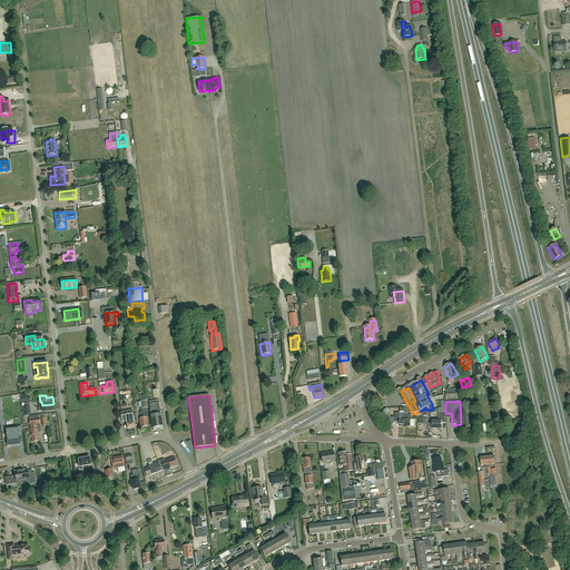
[(163,426),(160,414),(158,403),(149,404),(150,415),(153,428),(153,429),(154,429),(154,430),(157,429),(157,428),(158,428),(159,429),(161,429),(163,426)]
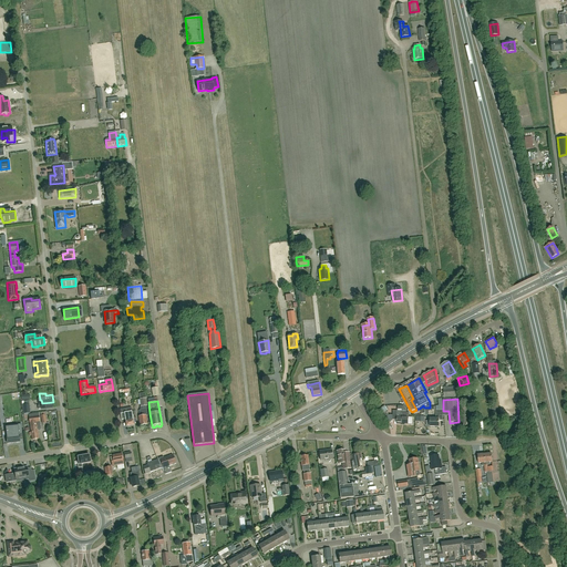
[(385,419),(390,416),(388,412),(389,411),(387,406),(380,410),(385,419)]
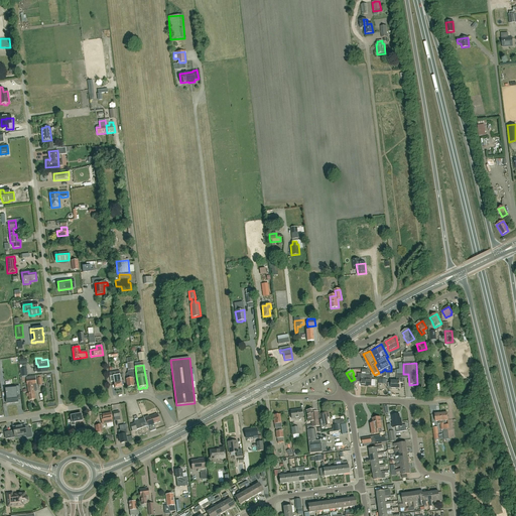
[(111,382),(114,382),(115,388),(122,387),(120,375),(119,375),(119,371),(109,373),(111,382)]
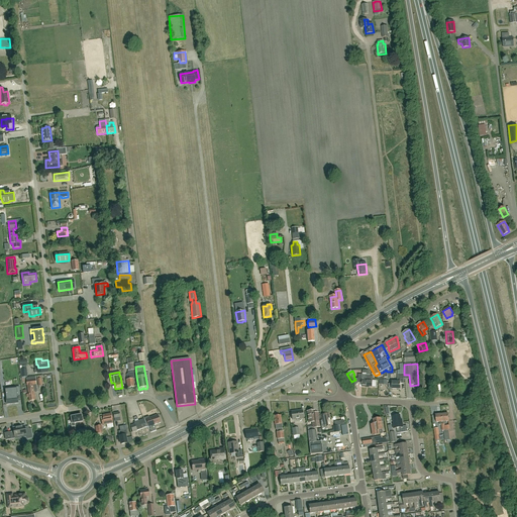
[(358,383),(362,383),(362,387),(372,387),(372,381),(373,381),(373,377),(367,376),(367,380),(363,380),(363,375),(357,375),(358,383)]
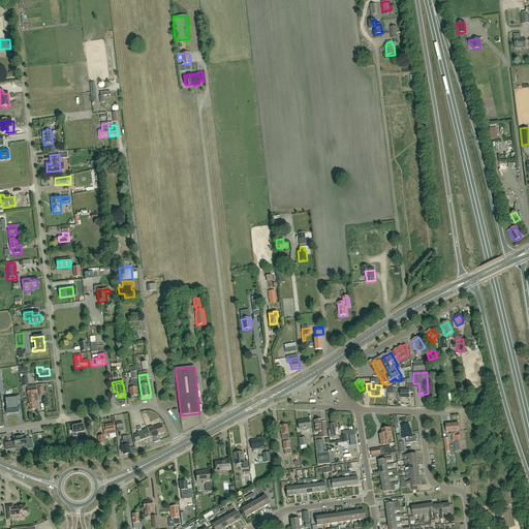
[(413,393),(413,383),(407,383),(407,392),(401,391),(401,399),(409,399),(409,393),(413,393)]
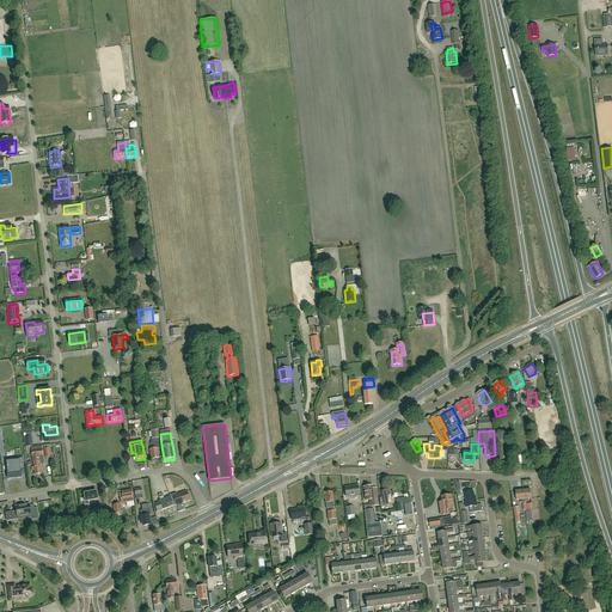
[(42,450),(42,446),(31,448),(31,451),(34,467),(31,467),(31,471),(34,471),(35,475),(42,473),(40,456),(43,456),(42,450)]
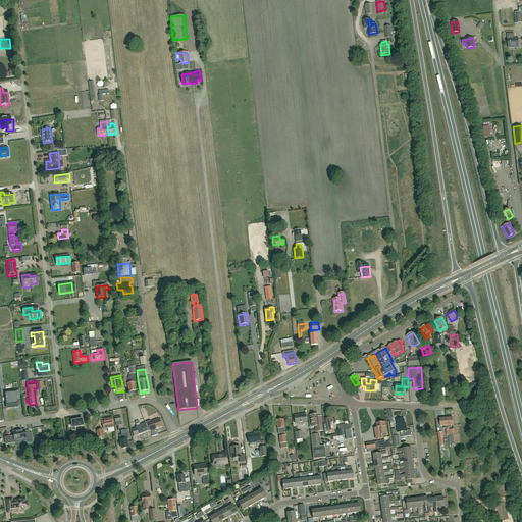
[(6,402),(6,403),(7,409),(18,407),(17,400),(20,400),(19,390),(10,392),(10,395),(5,395),(6,402)]
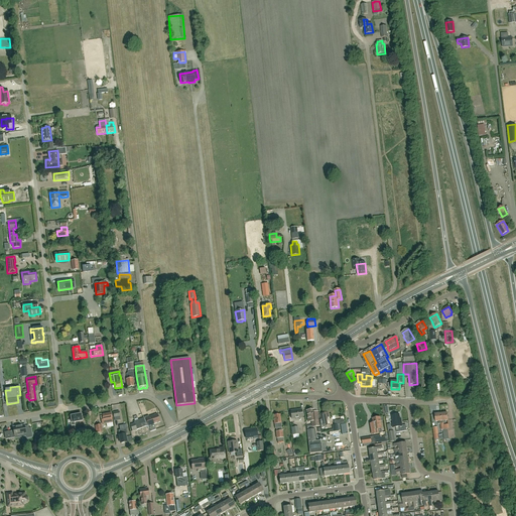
[(291,419),(302,417),(301,409),(290,411),(291,419)]
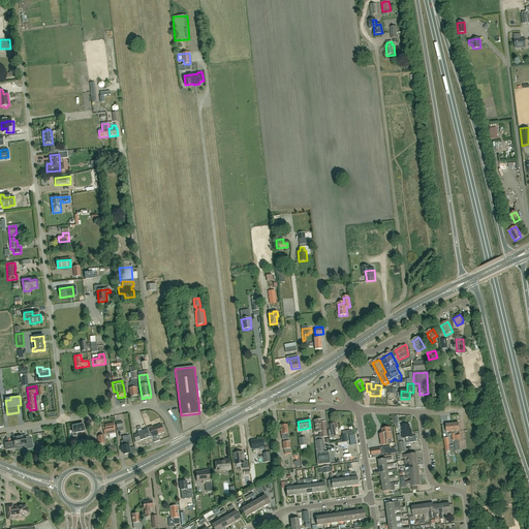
[(321,421),(314,422),(316,433),(319,433),(320,438),(327,437),(325,423),(321,424),(321,421)]
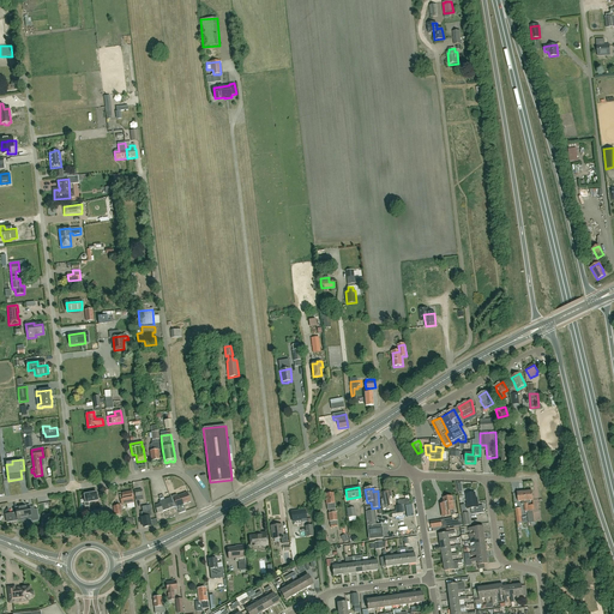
[(134,507),(134,503),(132,492),(122,493),(124,505),(127,504),(127,509),(134,507)]
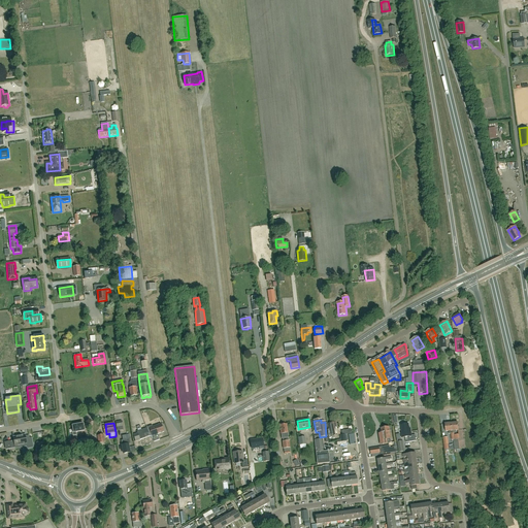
[(334,432),(337,431),(335,423),(329,424),(331,435),(335,435),(334,432)]
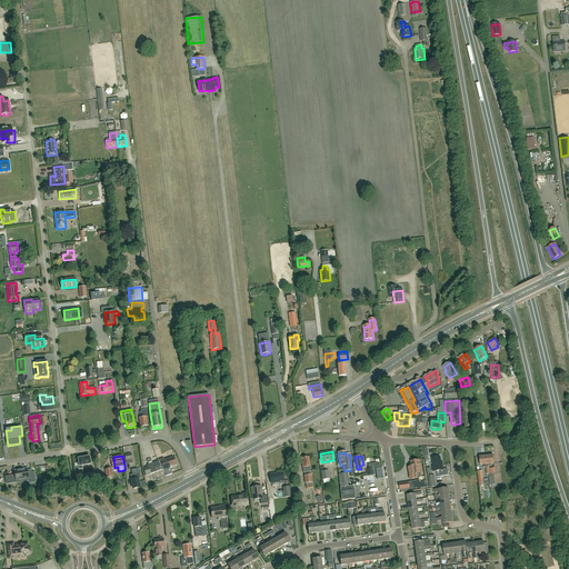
[(78,459),(79,466),(78,466),(79,470),(82,469),(82,466),(90,465),(89,457),(85,458),(83,458),(82,458),(78,459)]
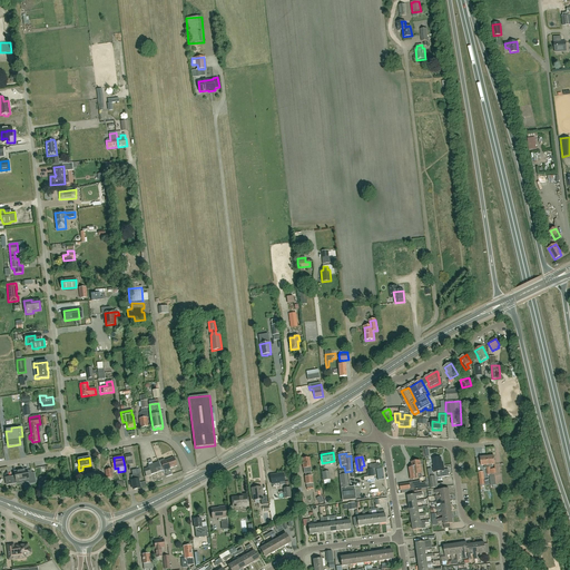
[(158,462),(154,464),(148,465),(151,474),(164,470),(166,477),(173,474),(170,469),(177,467),(174,458),(165,461),(164,460),(158,462)]
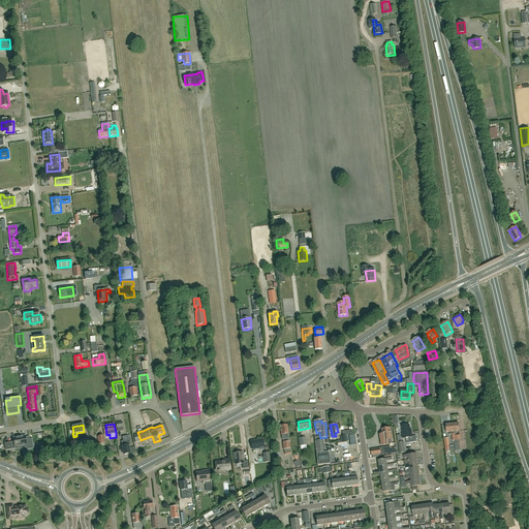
[(402,439),(406,438),(407,443),(417,442),(416,436),(412,437),(411,433),(410,433),(409,425),(402,427),(403,434),(402,434),(402,439)]
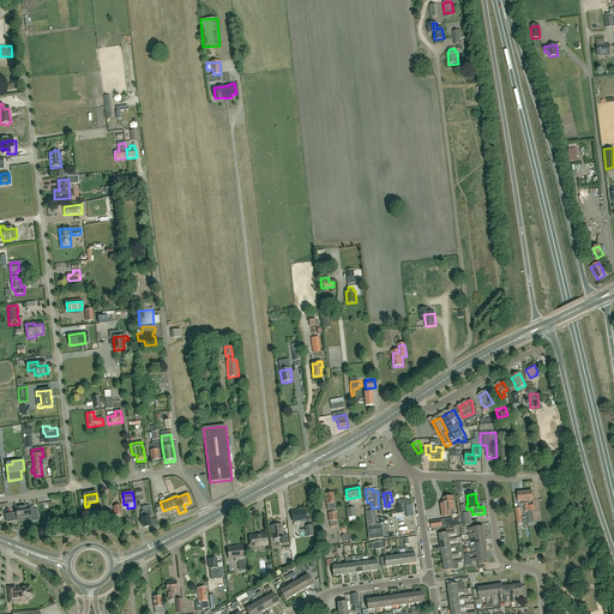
[(455,515),(455,511),(452,498),(444,499),(445,510),(441,510),(443,517),(455,516),(455,515)]
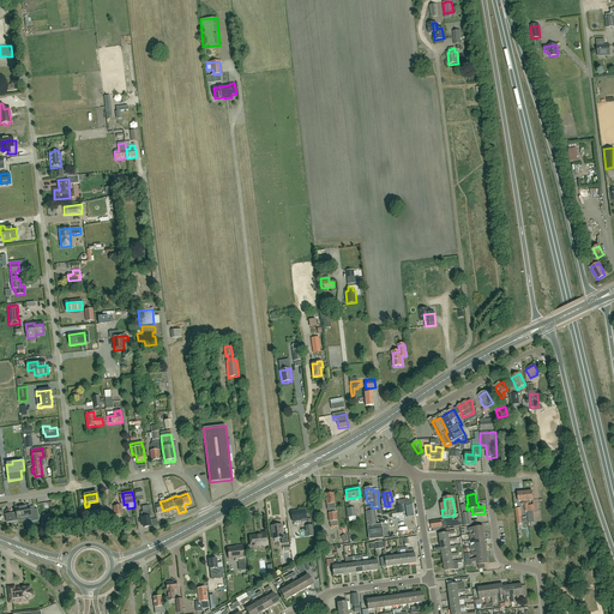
[(462,511),(462,513),(464,527),(470,525),(469,513),(468,510),(465,510),(464,504),(461,505),(461,511),(462,511)]
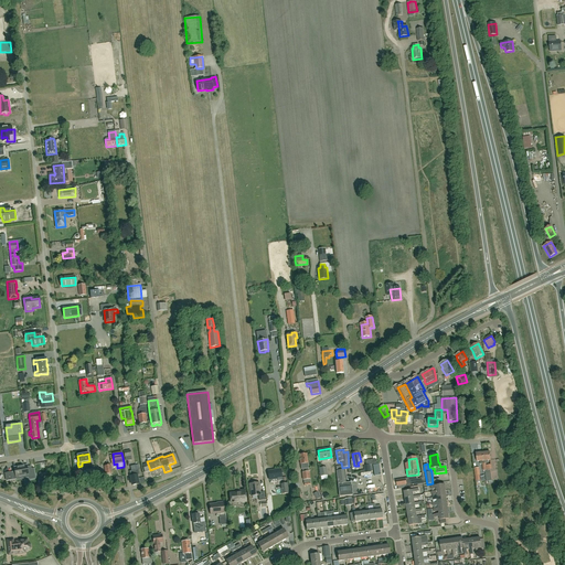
[(29,478),(29,477),(38,476),(36,469),(31,470),(28,470),(27,466),(20,467),(22,479),(29,478)]
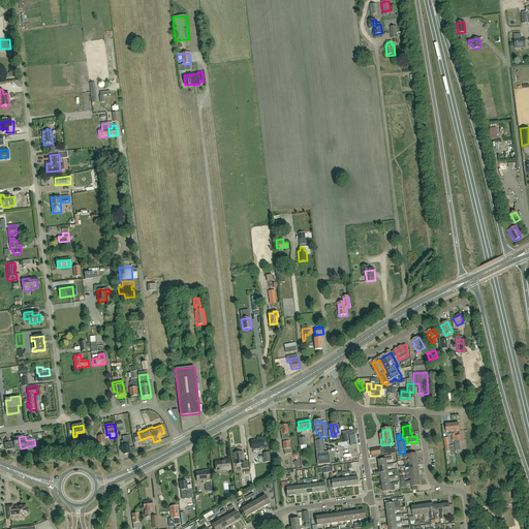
[(11,449),(14,448),(16,449),(21,448),(19,437),(12,438),(13,443),(10,443),(11,449)]
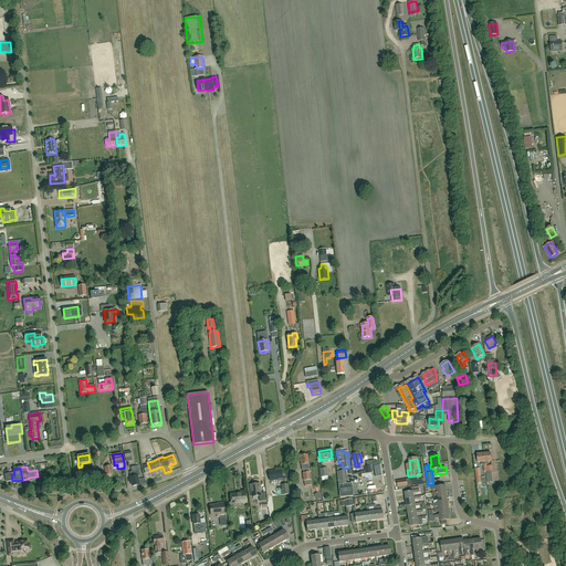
[(139,471),(137,471),(129,472),(133,486),(139,485),(137,477),(139,475),(139,471)]
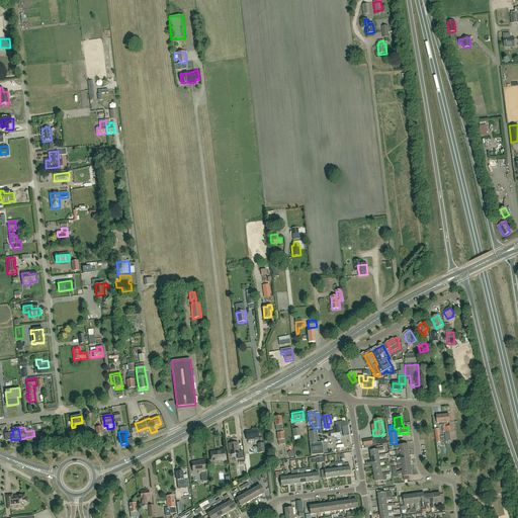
[(255,441),(259,440),(258,431),(246,432),(247,440),(255,439),(255,441)]
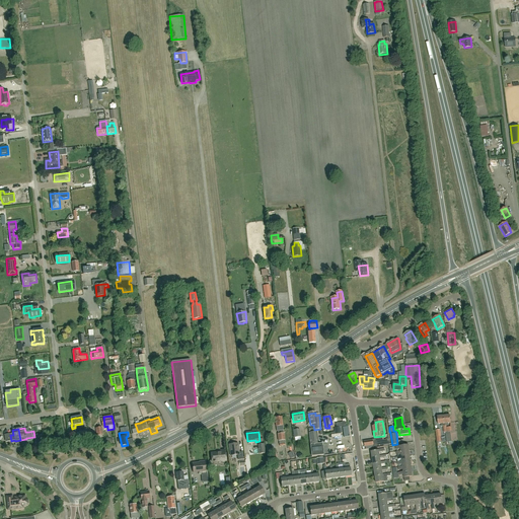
[(327,452),(323,452),(322,444),(318,444),(316,432),(309,433),(311,456),(323,455),(328,454),(327,452)]
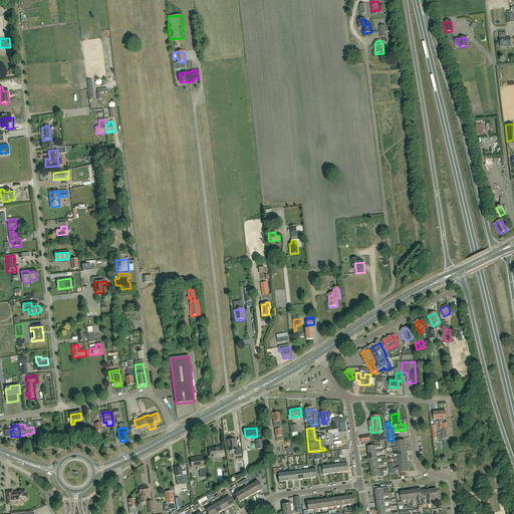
[(379,438),(369,440),(368,436),(360,438),(361,444),(380,442),(379,438)]
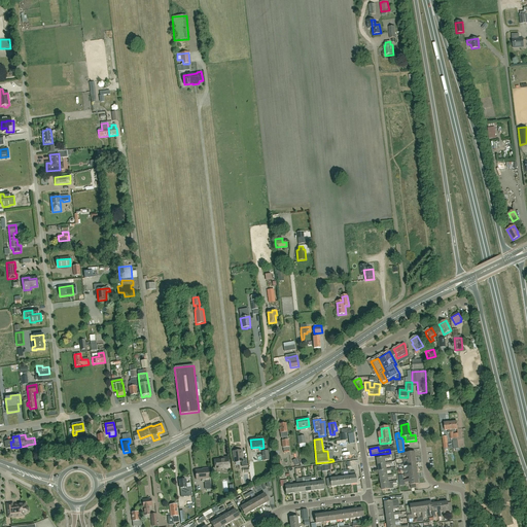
[(242,467),(247,466),(246,459),(243,459),(242,451),(233,452),(234,463),(241,462),(242,467)]
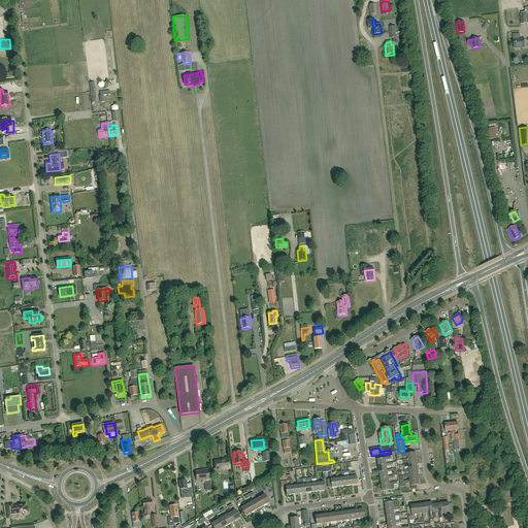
[(378,465),(387,464),(386,460),(392,459),(391,457),(386,458),(386,459),(377,460),(378,465)]
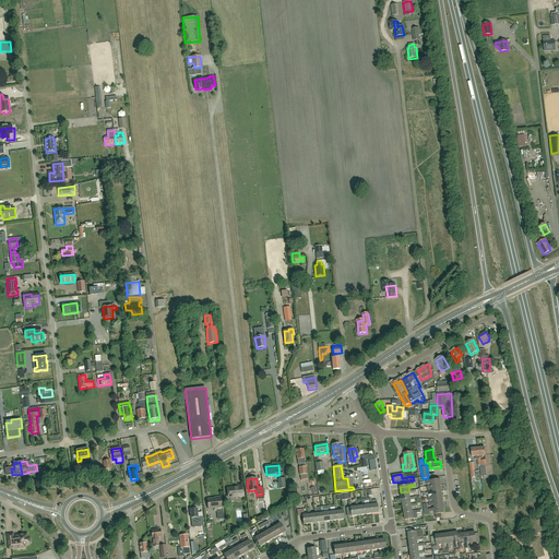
[(229,499),(244,497),(242,486),(235,486),(236,488),(228,489),(229,499)]
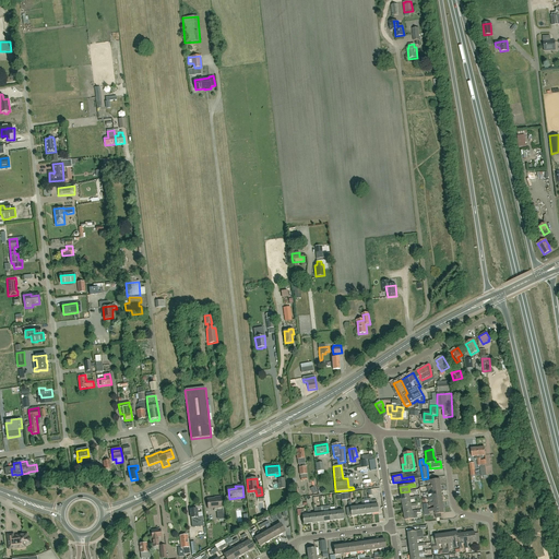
[(409,491),(401,492),(402,499),(411,498),(409,494),(416,492),(415,490),(409,491)]
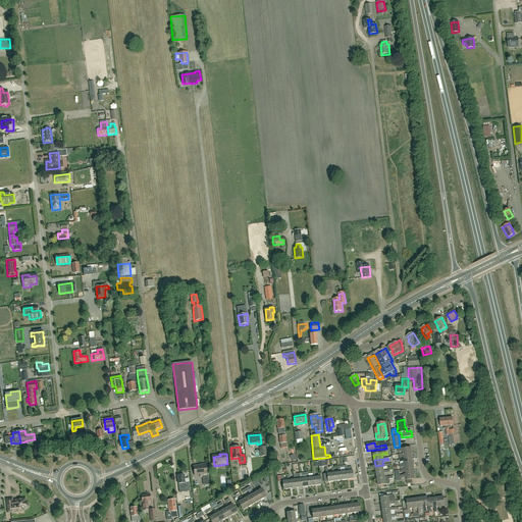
[(344,460),(344,466),(345,472),(346,472),(347,480),(354,479),(353,471),(348,472),(347,466),(348,466),(347,460),(344,460)]
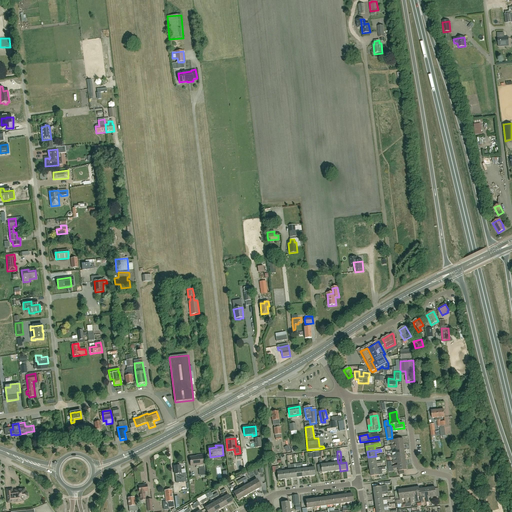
[(191,466),(198,465),(204,465),(203,455),(199,456),(199,457),(190,458),(191,466)]
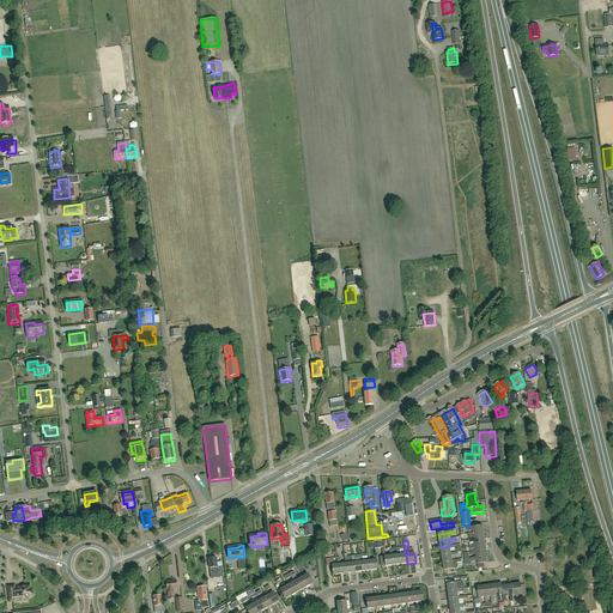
[(456,545),(450,546),(441,547),(442,554),(450,553),(450,548),(461,547),(461,545),(456,545)]
